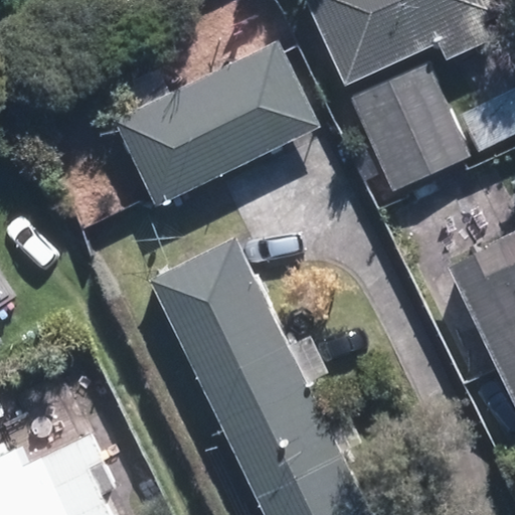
[(491,0),(302,0),(341,87),(437,43),(444,58),(505,31),(491,0)]
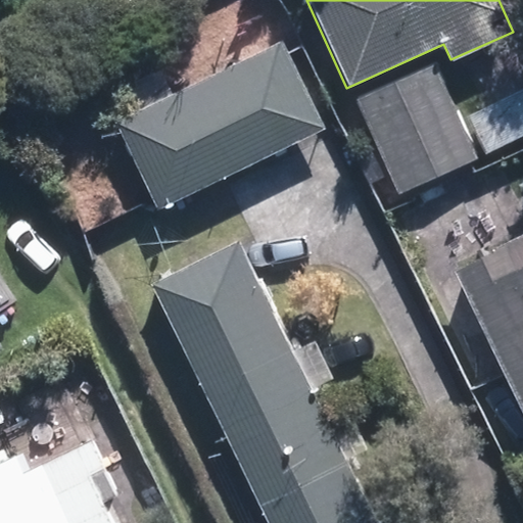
[(156,211),(324,130),(281,40),(113,122),(156,211)]
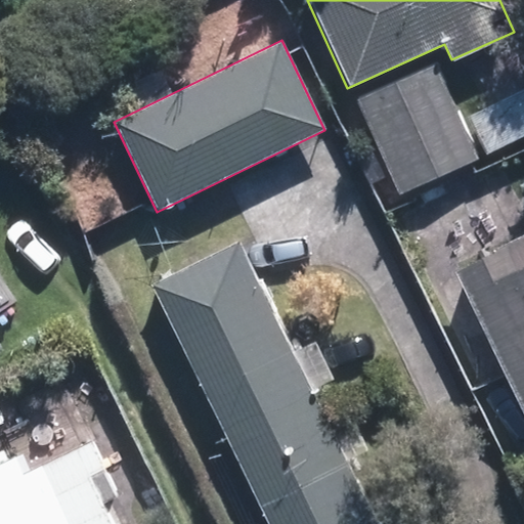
[(523,51),(453,86),(471,125),(523,98),(523,51)]
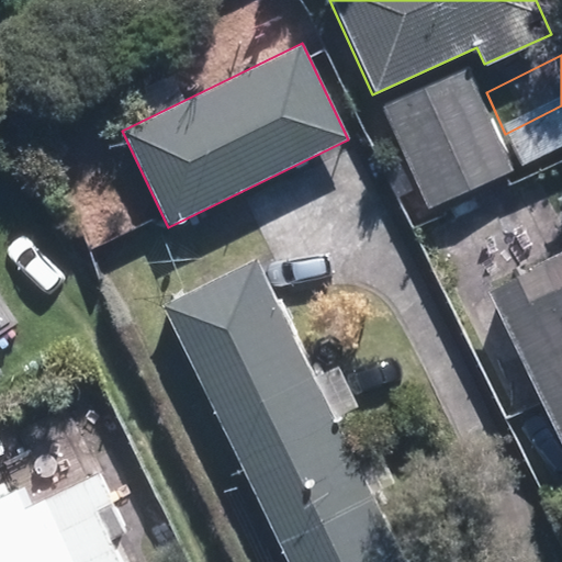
[(428,208),(510,169),(465,68),(383,105),(404,152),(384,160),(407,212),(427,202),(428,208)]
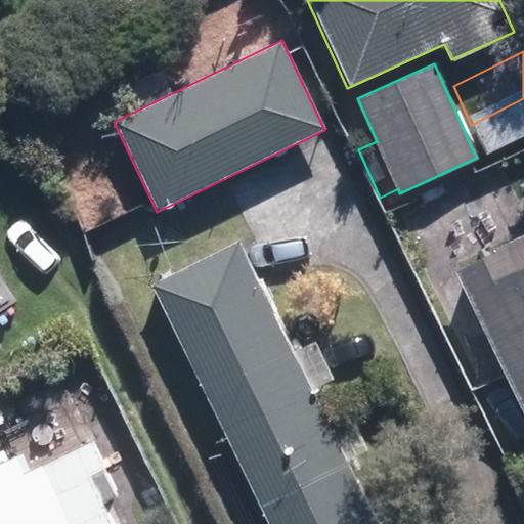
[(523,202),(523,232),(451,268),(523,419),(523,183),(517,187),(523,202)]
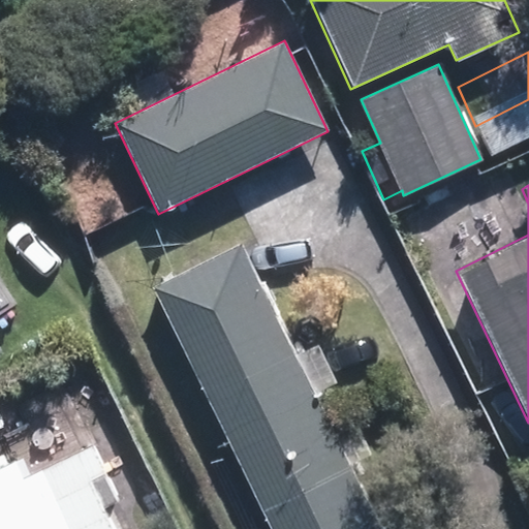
[(378,528),(240,241),(150,285),(268,528),(378,528)]
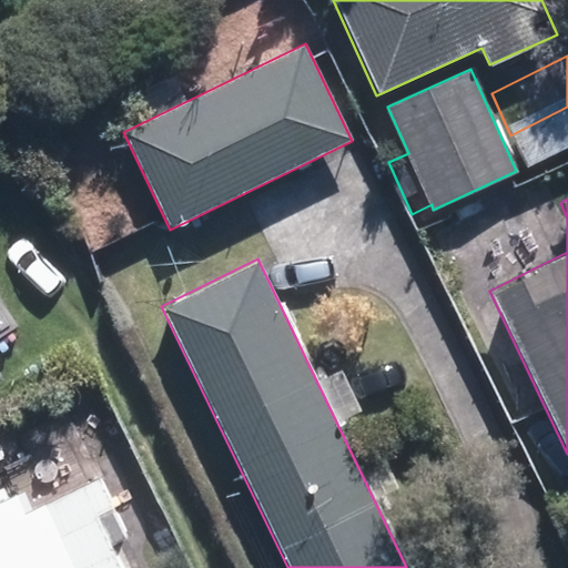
[(0,499),(0,567),(121,567),(109,541),(127,534),(100,477),(29,510),(20,490),(0,499)]
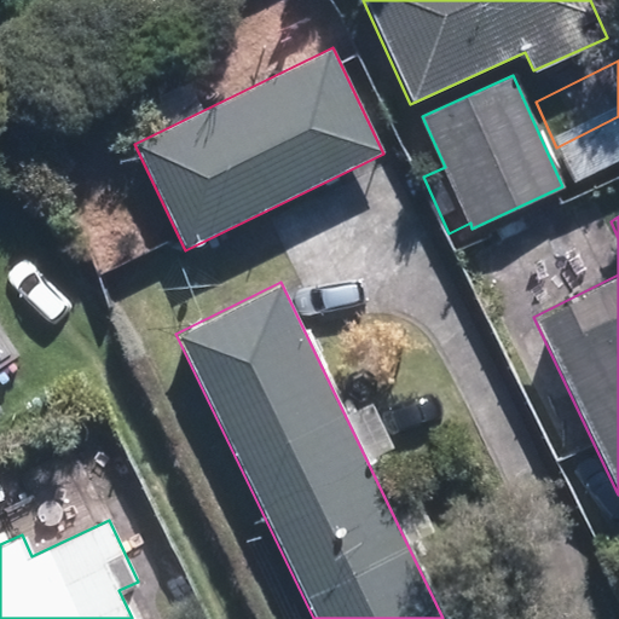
All buildings are outlined.
